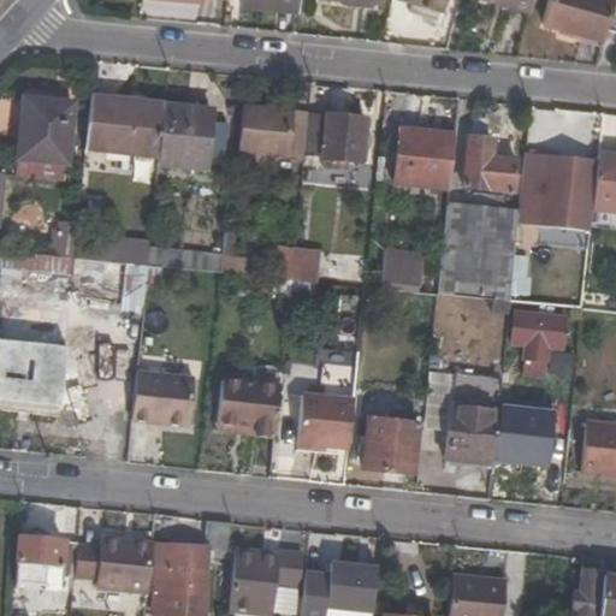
[(240,0),(240,5),(295,11),(296,0),(240,0)]
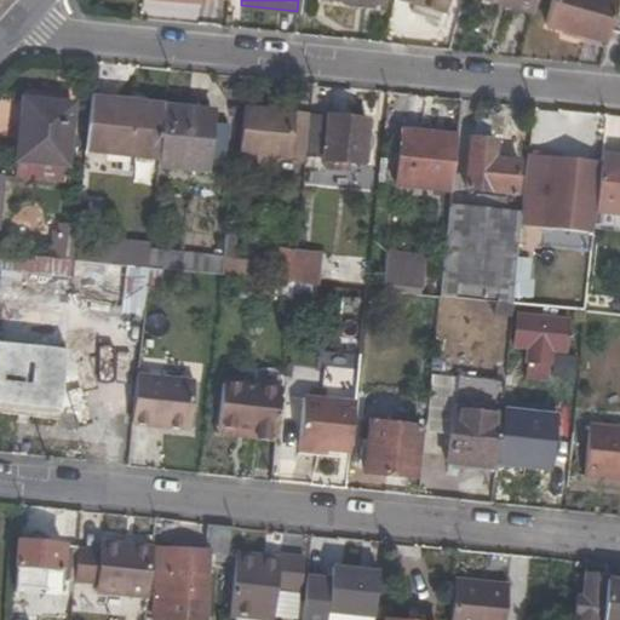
[(405,0),(443,10),(446,0),(405,0)]
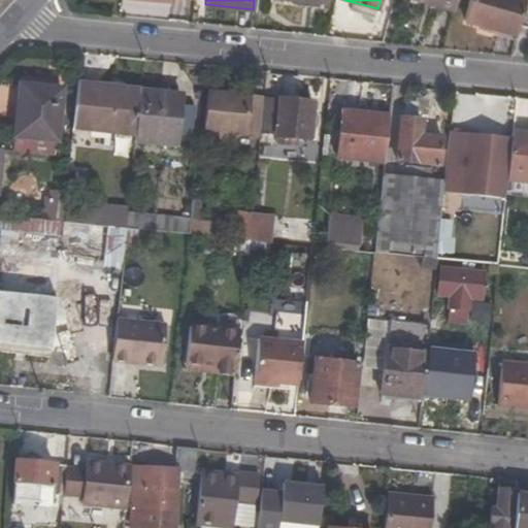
[(422,0),(452,9),(454,0),(422,0)]
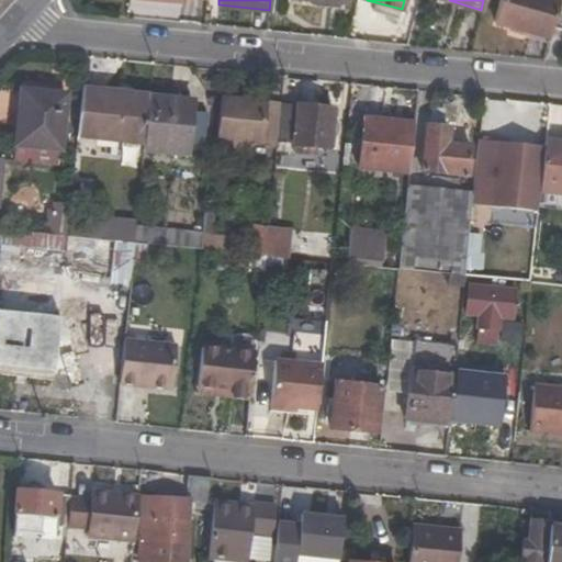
[(551,32),(552,26),(560,0),(498,0),(494,20),(524,29),(526,24),(551,32)]
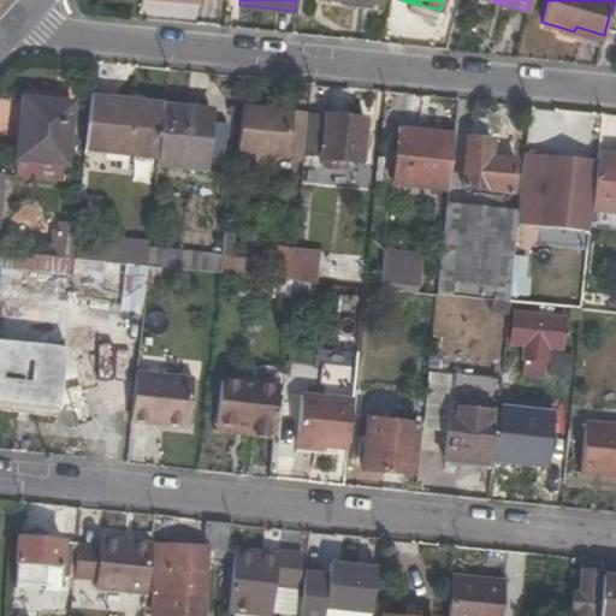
[(615,0),(614,0),(605,29),(615,31),(615,0)]
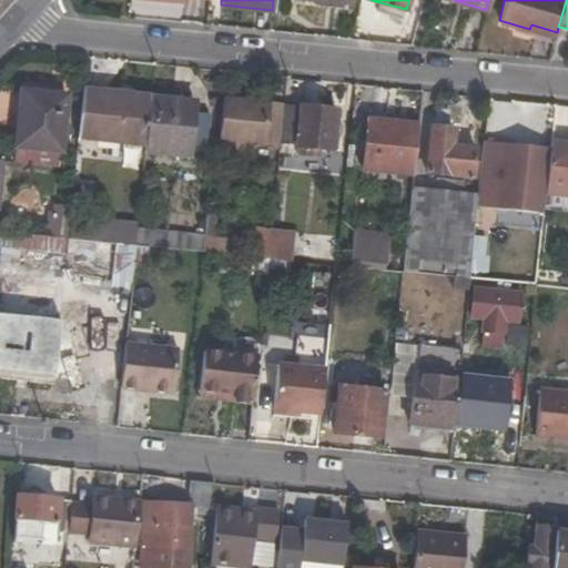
[(529,29),(528,32),(555,41),(557,32),(531,24),(529,29)]
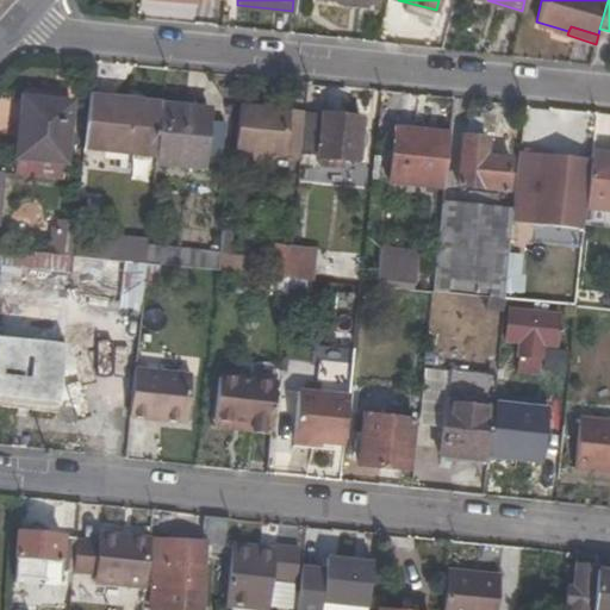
[(155,156),(160,104),(88,97),(83,148),(155,156)]
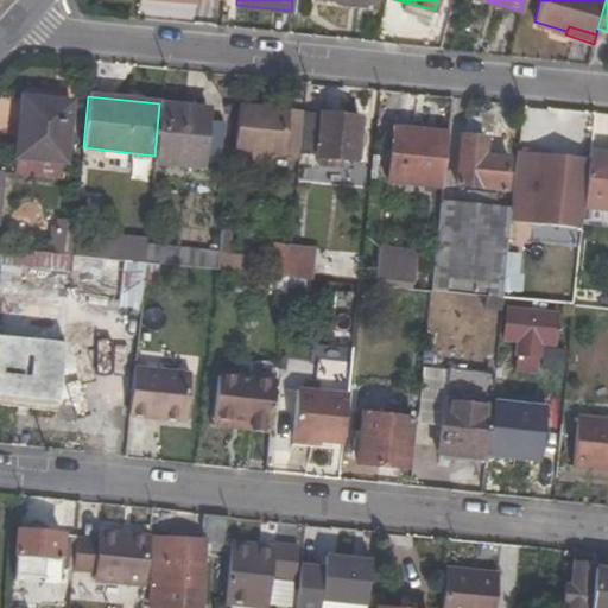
[(24,120),(20,120),(16,175),(62,179),(70,103),(27,97),(24,120)]
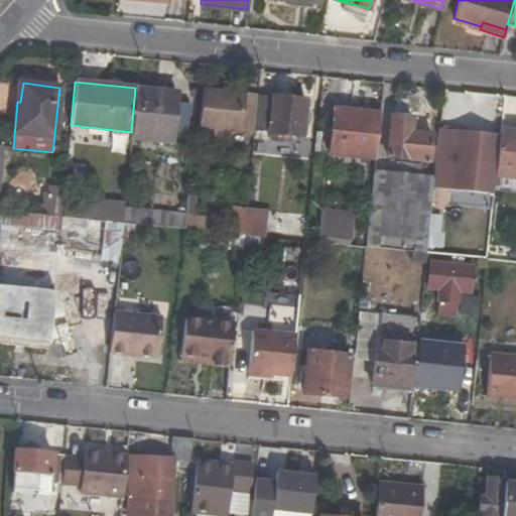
[(174,102),(175,93),(135,88),(131,132),(131,137),(185,143),(190,104),(174,102)]
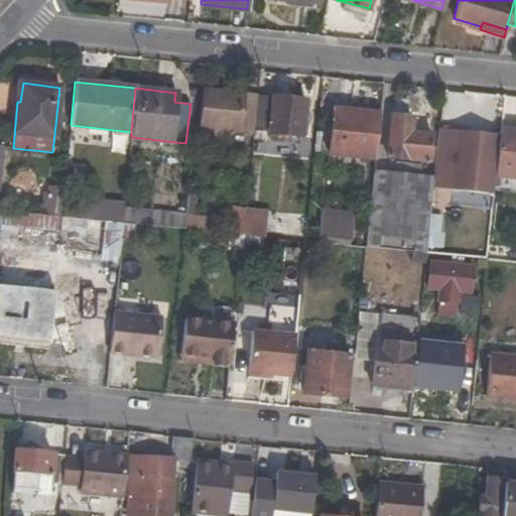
[(205,91),(201,126),(253,131),(257,96),(205,91)]
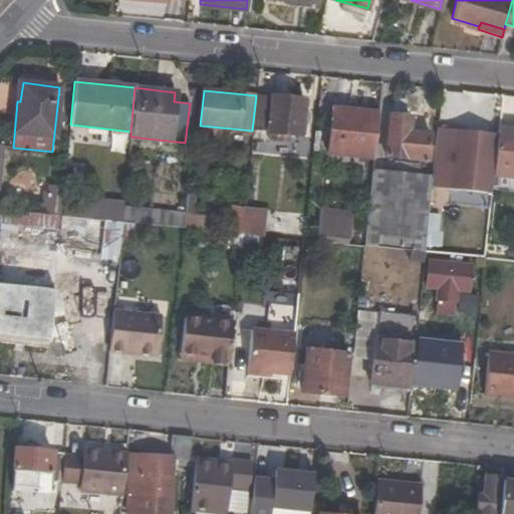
[(300,138),(304,100),(256,95),(252,131),(251,138),(290,142),(290,137),(300,138)]
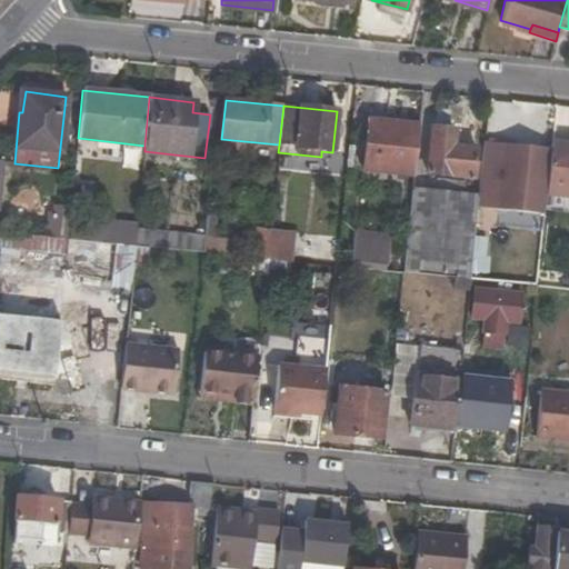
[(362,169),(411,175),(416,127),(367,120),(362,169)]
